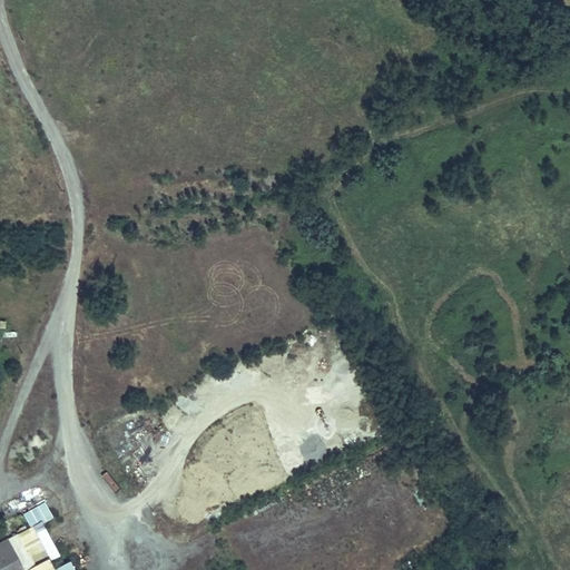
[(135,448),(143,444),(137,428),(129,431),(135,448)]
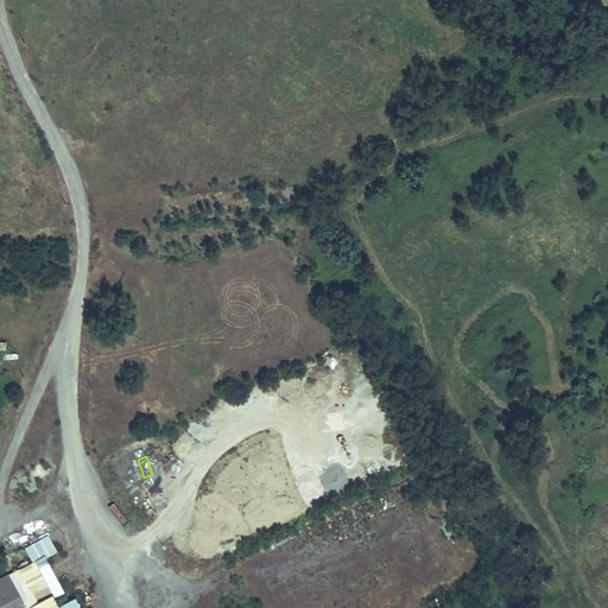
[(31,563),(20,570),(29,582),(38,577),(31,563)]
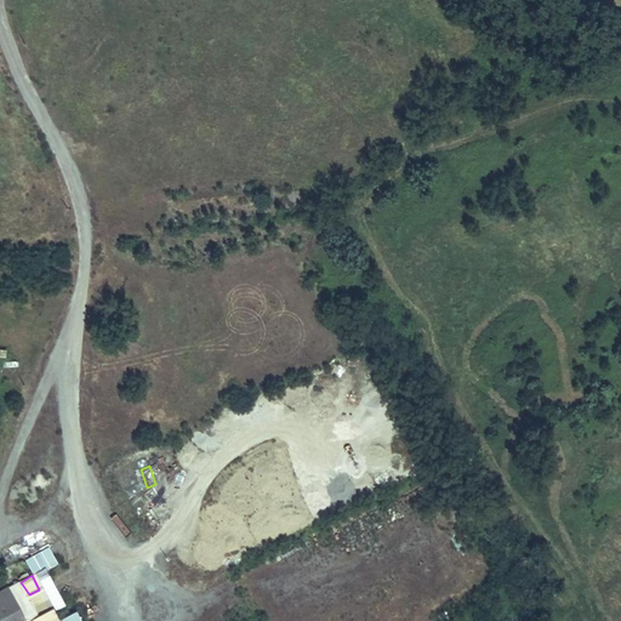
[(21,582),(9,588),(17,602),(29,594),(21,582)]
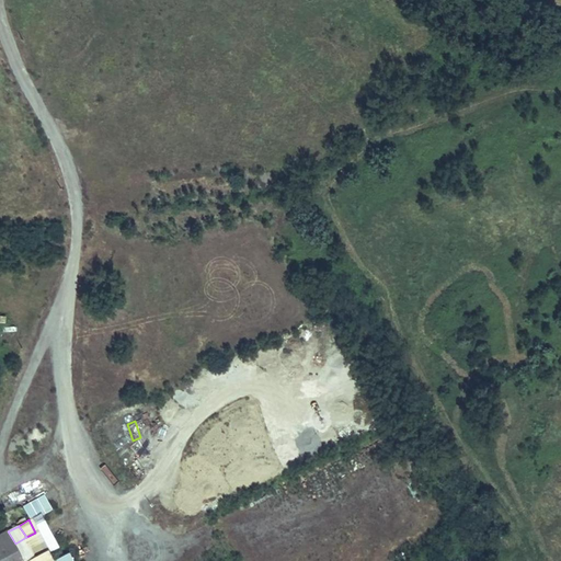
[(0,560),(22,560),(24,560),(15,544),(8,531),(0,536),(0,560)]
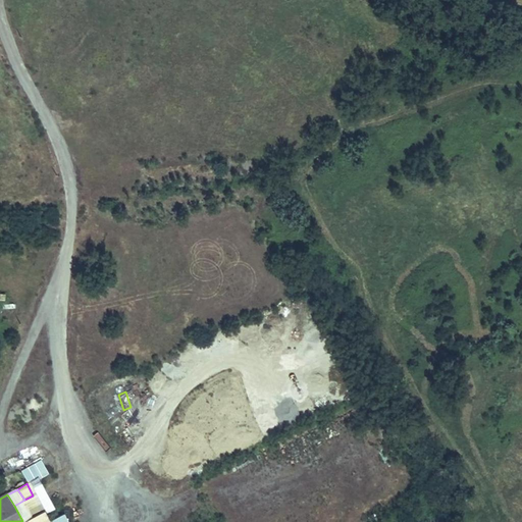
[(51,521),(46,512),(36,517),(38,521),(51,521)]
